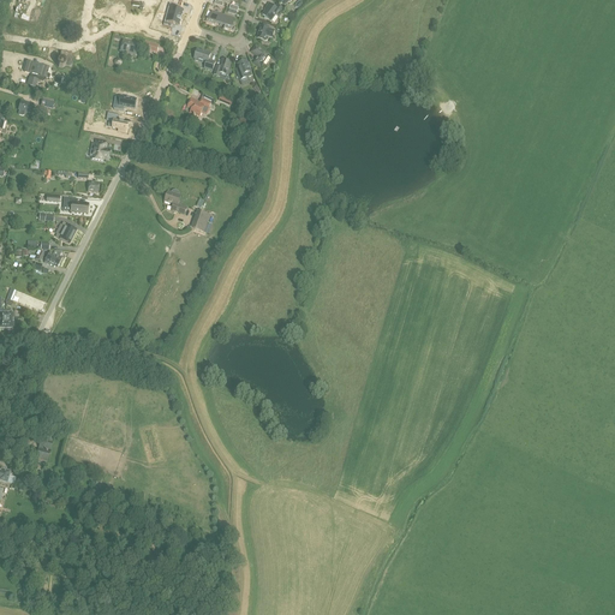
[(169,16),(181,19),(184,11),(177,10),(177,6),(169,4),(169,7),(172,9),(169,16)]
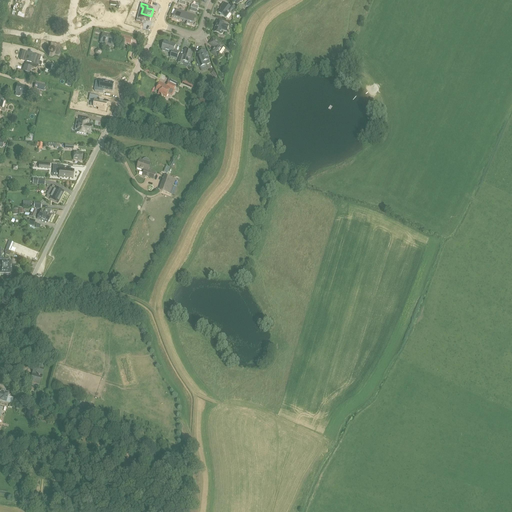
[(230,12),(232,14),(237,9),(231,4),(229,7),(224,3),(220,9),(221,9),(219,13),(220,14),(220,15),(224,16),(226,18),(230,12)]
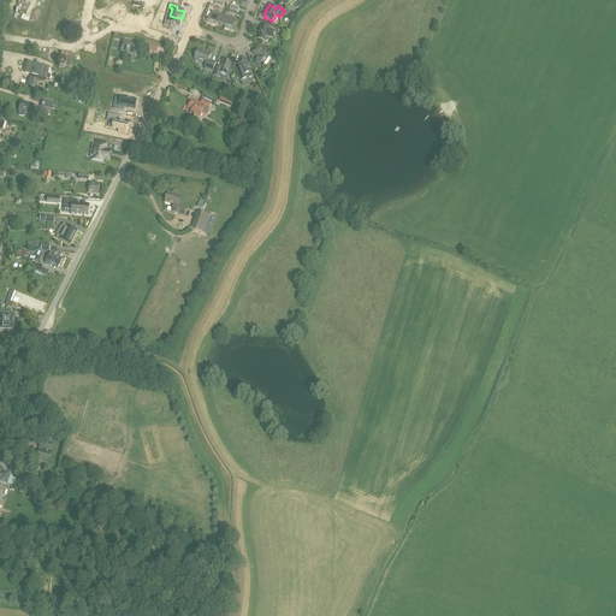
[(221,24),(224,16),(212,12),(209,19),(207,19),(206,23),(215,25),(217,23),(221,24)]
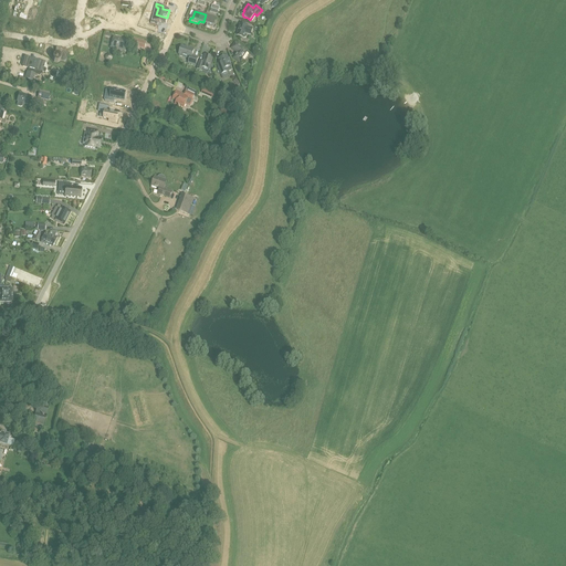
[(166,24),(167,18),(156,14),(154,21),(152,20),(150,23),(157,25),(158,22),(166,24)]
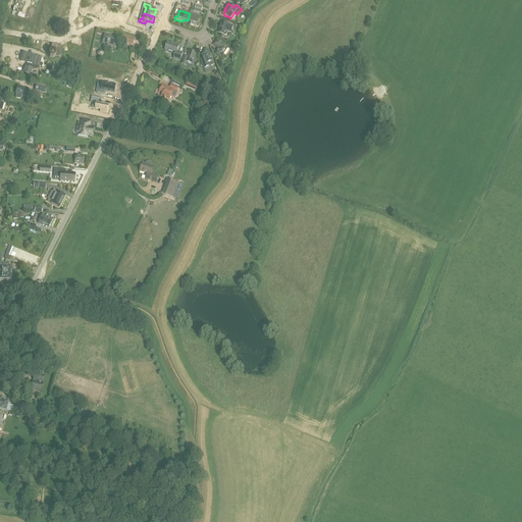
[(200,16),(190,13),(188,20),(191,21),(190,24),(198,27),(200,23),(198,22),(200,16)]
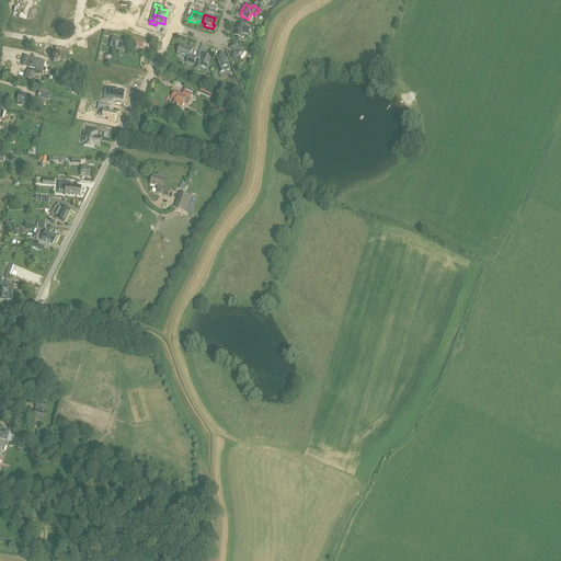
[(245,26),(245,25),(238,23),(235,35),(242,37),(243,37),(244,37),(244,36),(244,35),(244,34),(243,34),(243,33),(249,34),(251,29),(245,26)]
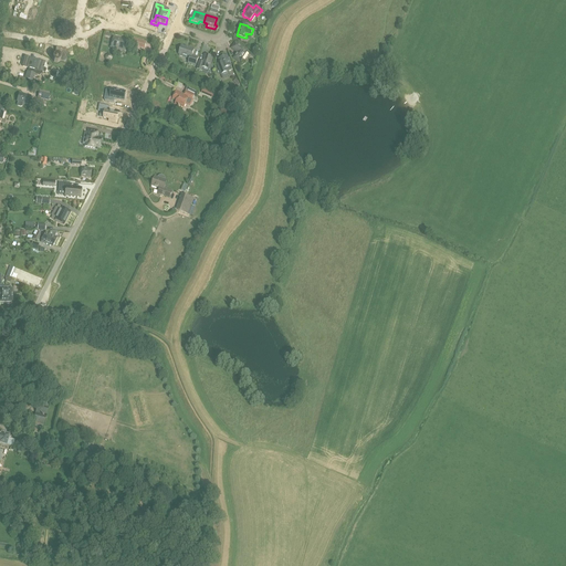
[(125,51),(128,40),(114,37),(112,48),(125,51)]
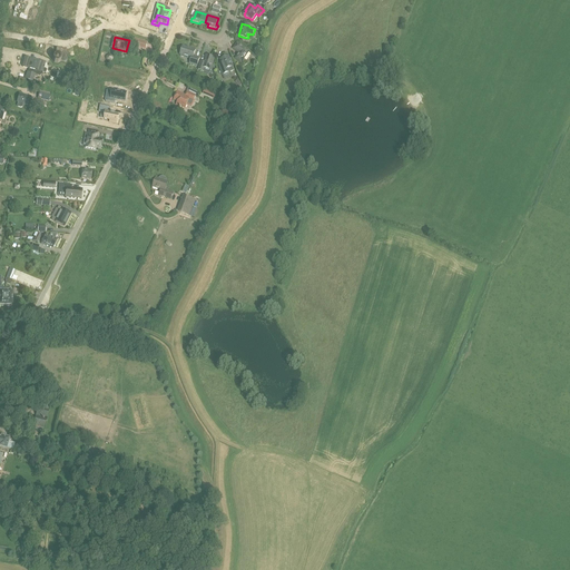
[(146,49),(148,41),(135,38),(133,46),(146,49)]
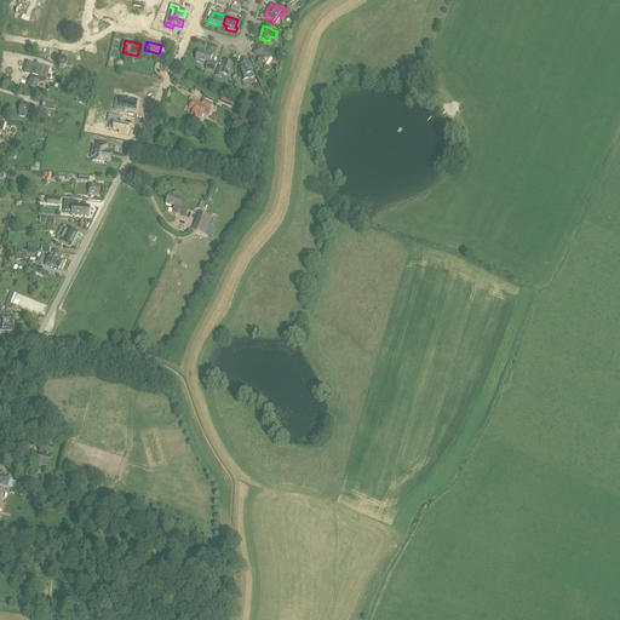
[(260,57),(256,64),(262,68),(271,56),(258,46),(253,53),(260,57)]
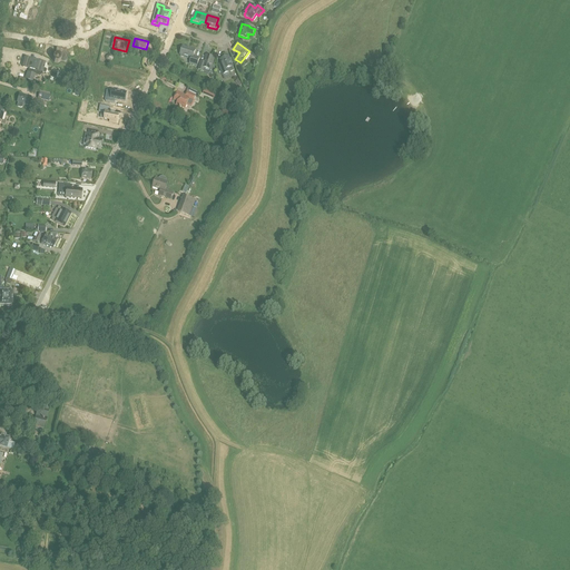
[(180,56),(182,57),(184,58),(185,57),(185,56),(187,57),(187,58),(190,59),(189,64),(197,66),(199,58),(194,56),(196,49),(189,47),(189,48),(183,46),(180,55),(180,56)]
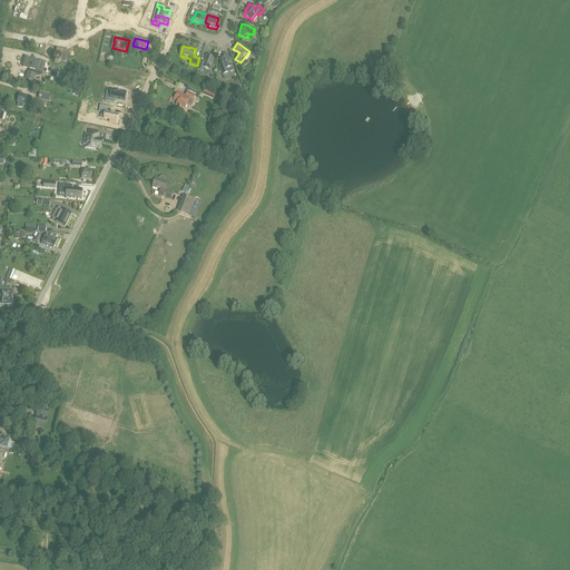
[(58,64),(60,61),(66,62),(68,51),(56,48),(55,56),(53,57),(52,60),(55,62),(58,64)]
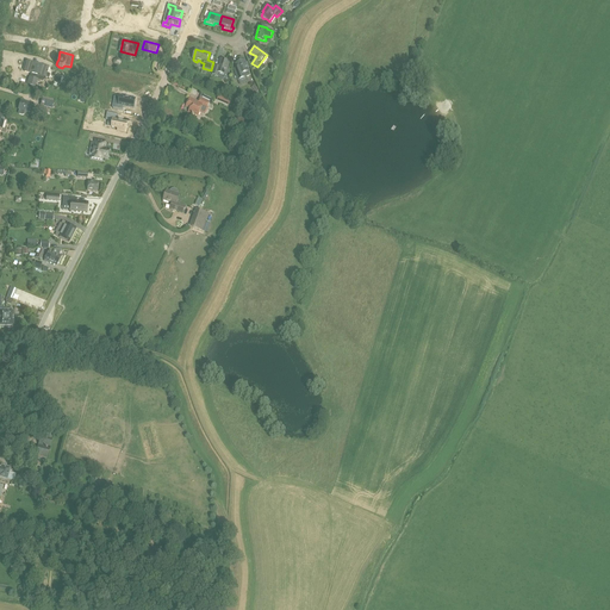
[(218,76),(219,73),(226,75),(228,70),(228,69),(230,62),(221,60),(218,67),(215,66),(212,74),(218,76)]
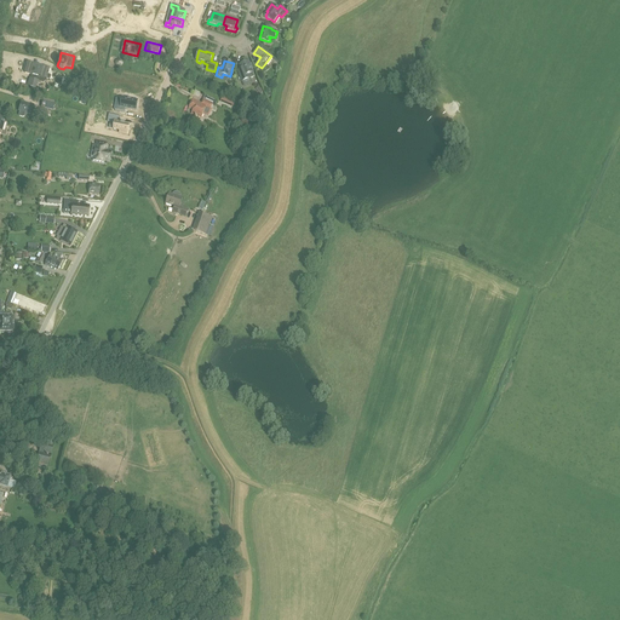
[(240,64),(242,72),(239,74),(242,81),(250,79),(254,76),(253,73),(248,61),(240,64)]
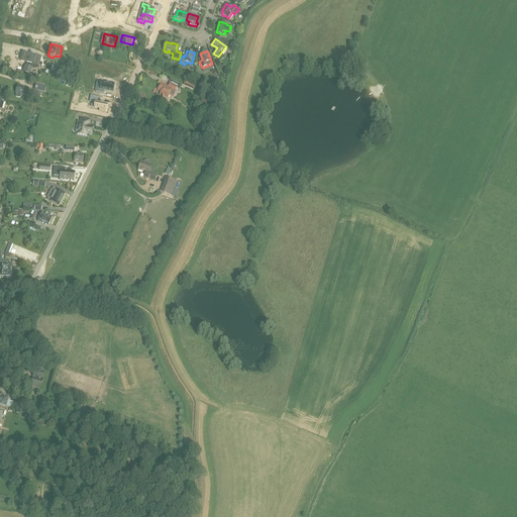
[(41,66),(42,64),(41,63),(40,63),(40,62),(39,61),(41,58),(23,53),(20,61),(21,61),(26,62),(26,63),(25,66),(23,72),(18,70),(17,74),(34,79),(34,78),(34,75),(30,73),(31,68),(35,69),(37,67),(38,66),(41,66)]
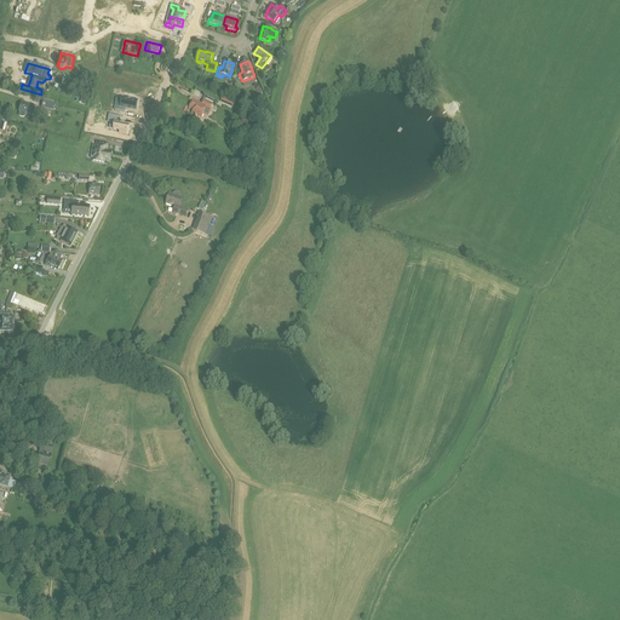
[(196,116),(201,119),(205,109),(210,112),(213,104),(214,101),(208,97),(206,101),(204,101),(202,104),(194,101),(189,109),(194,112),(191,115),(196,118),(196,116)]
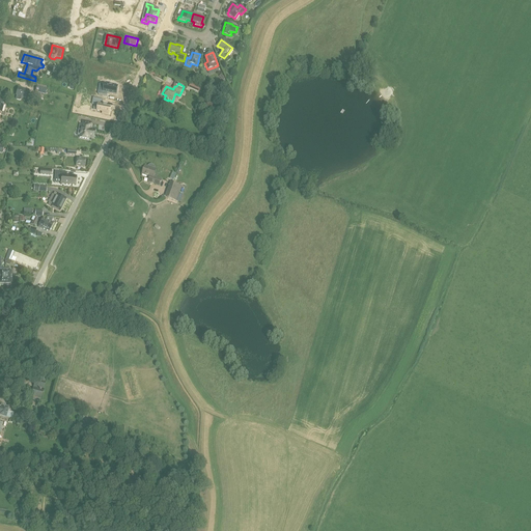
[(116,94),(118,87),(105,84),(104,91),(100,90),(99,93),(98,93),(98,94),(107,96),(107,92),(116,94)]
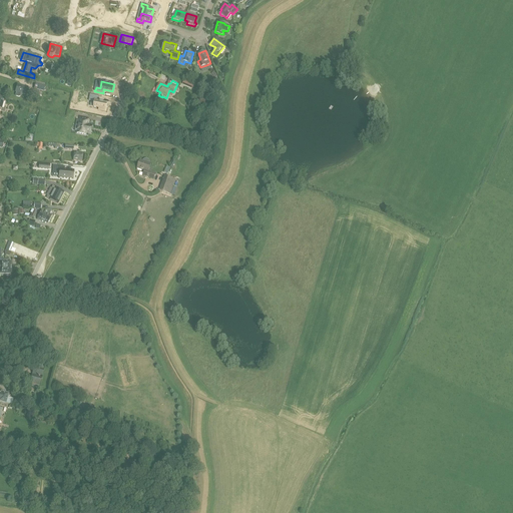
[(45,85),(35,83),(34,89),(43,91),(45,85)]
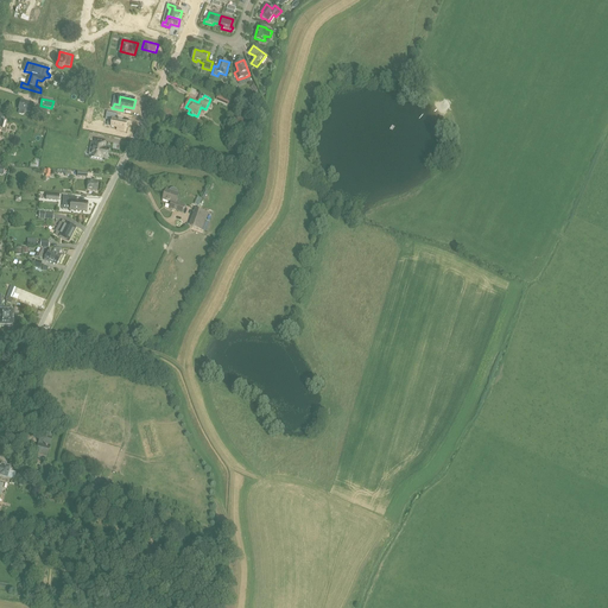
[(23,115),(24,114),(25,111),(31,112),(33,103),(21,100),(19,109),(18,113),(19,114),(23,115)]
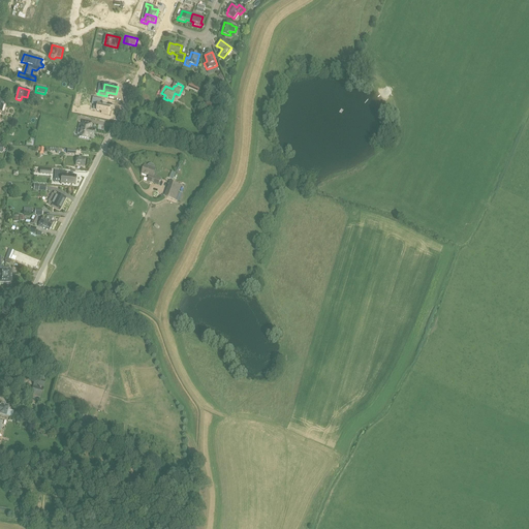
[(110,115),(111,107),(106,106),(106,105),(103,105),(104,104),(101,103),(102,99),(93,98),(92,104),(98,105),(97,111),(102,112),(102,114),(110,115)]
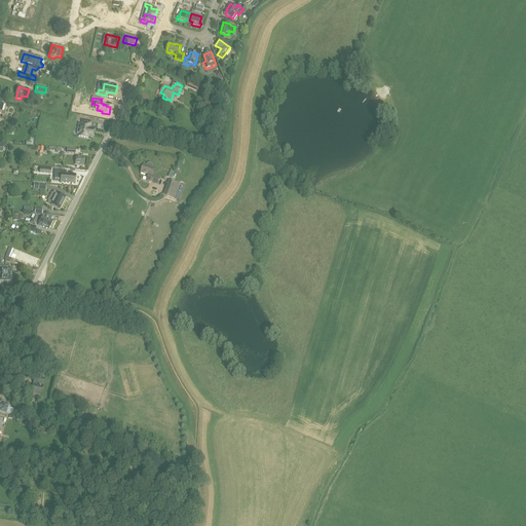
[(79,135),(79,137),(88,138),(88,136),(94,137),(94,135),(95,130),(95,129),(90,128),(91,122),(82,120),(81,123),(79,123),(78,127),(81,128),(79,135)]
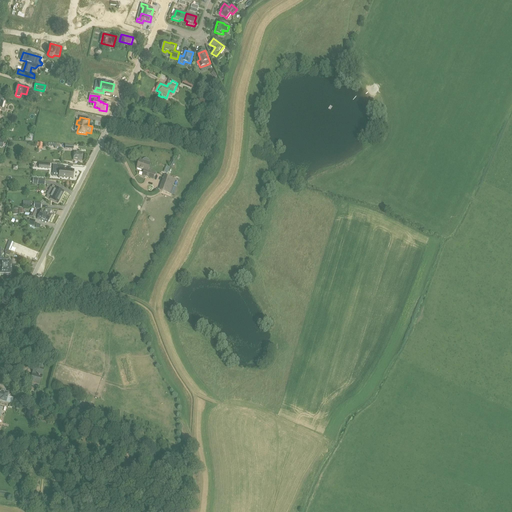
[(73,160),(76,161),(78,161),(82,161),(83,152),(74,152),(73,160)]
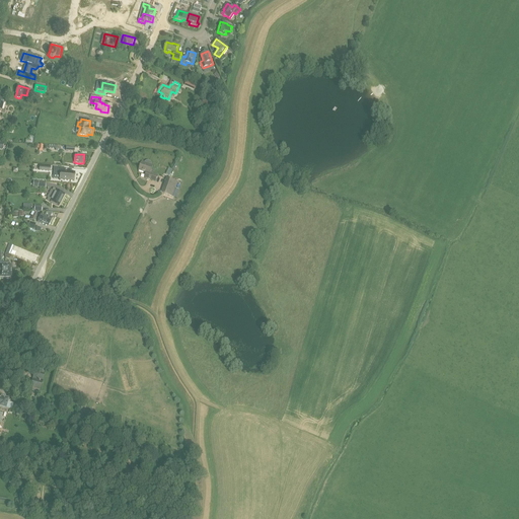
[(151,164),(151,163),(151,162),(150,162),(149,161),(148,161),(147,161),(146,161),(146,162),(145,162),(145,163),(144,163),(142,162),(139,170),(146,172),(145,177),(156,181),(158,176),(149,172),(151,165),(151,164)]
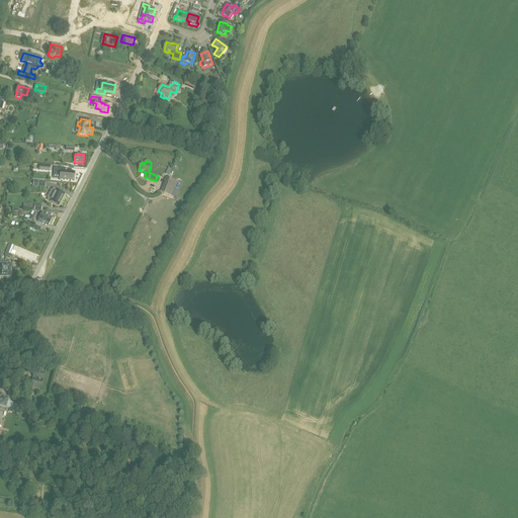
[(54,167),(54,174),(60,175),(60,179),(61,179),(60,180),(63,180),(63,179),(74,180),(74,172),(65,171),(65,168),(54,167)]
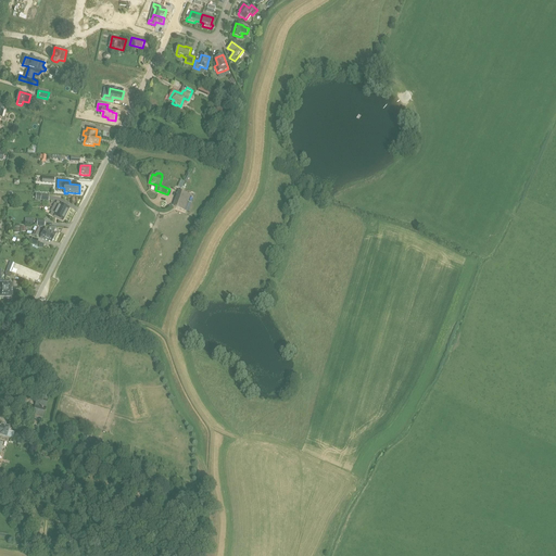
[(190,196),(179,191),(174,207),(188,212),(191,204),(188,203),(190,196)]
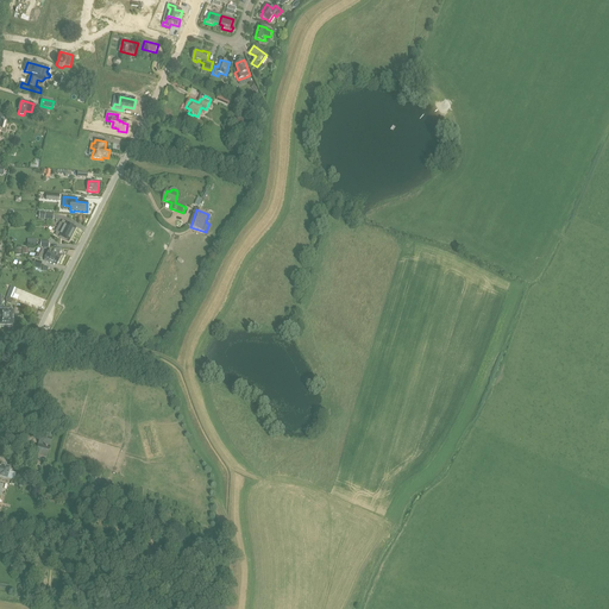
[(60,224),(58,227),(73,236),(76,228),(66,223),(63,221),(61,224),(60,224)]
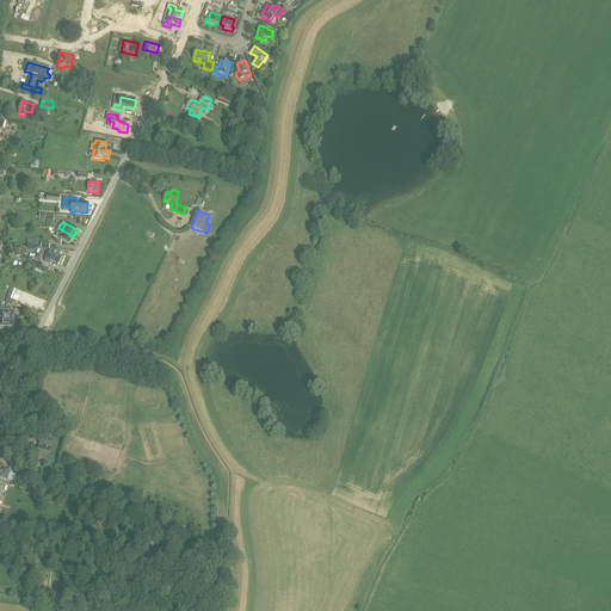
[(73,236),(59,228),(56,233),(57,233),(56,236),(59,238),(69,244),(73,236)]
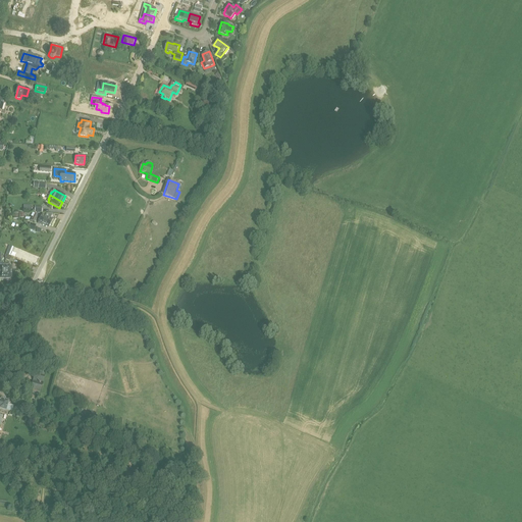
[(42,214),(40,218),(50,224),(53,219),(42,214)]
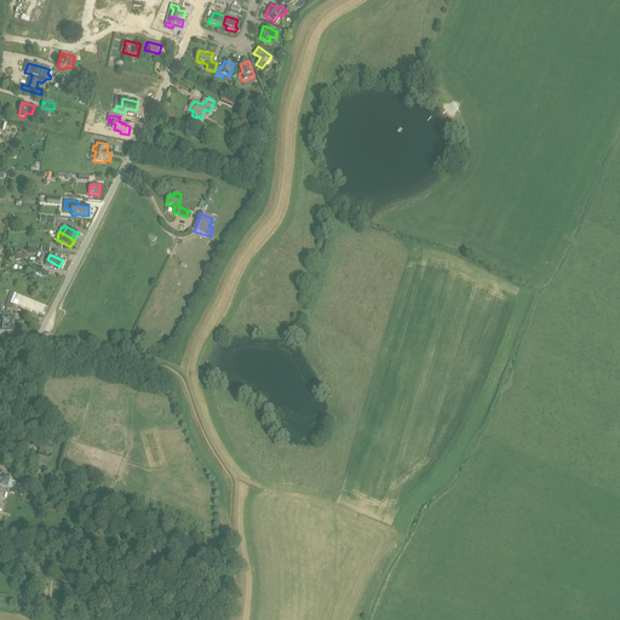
[(59,267),(47,259),(45,264),(57,271),(59,267)]
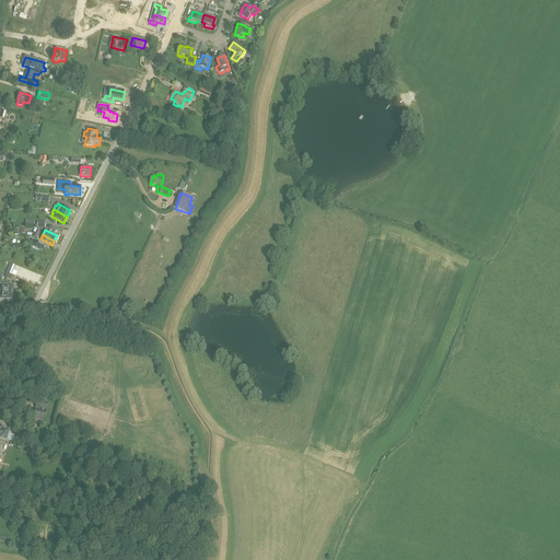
[(43,421),(48,403),(42,401),(37,400),(32,419),(43,421)]
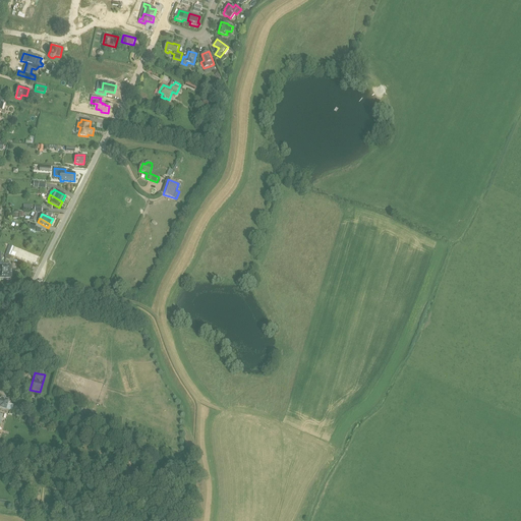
[(0,407),(6,409),(6,408),(8,404),(9,400),(1,398),(1,399),(0,399),(0,407)]
